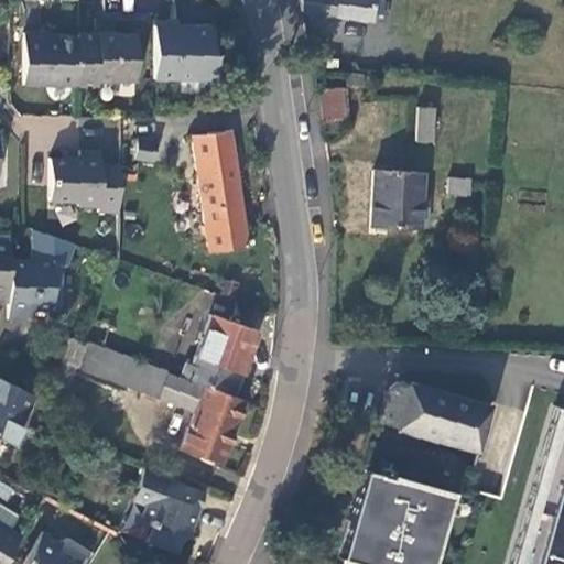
[(299,0),(301,9),(370,21),(371,13),(380,13),(380,0),(299,0)]
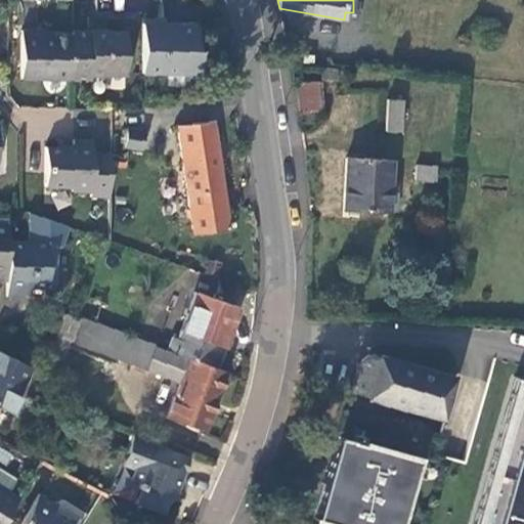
[(193,26),(140,24),(138,73),(164,75),(164,72),(195,73),(195,51),(192,50),(193,26)]
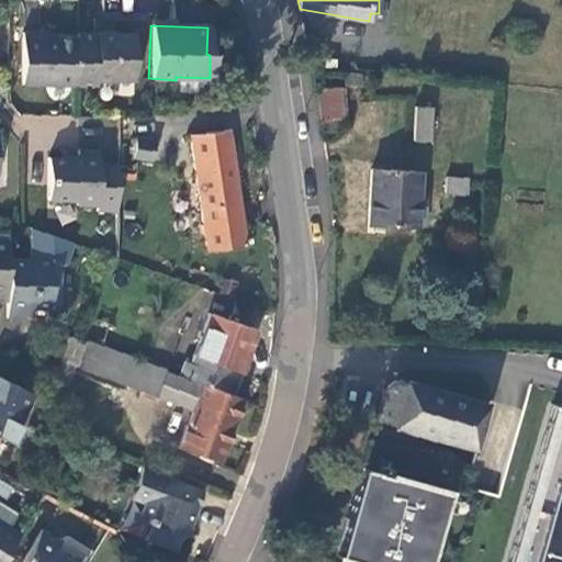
[(18,80),(74,81),(74,34),(37,33),(37,29),(19,29),(18,80)]
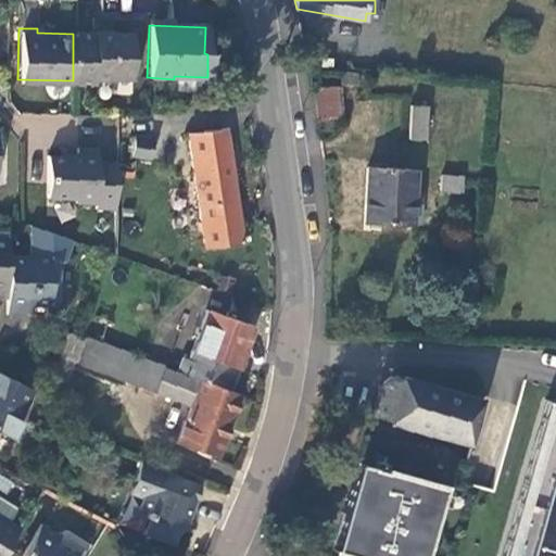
[(129,32),(74,32),(73,34),(73,80),(93,81),(92,75),(128,75),(129,32)]
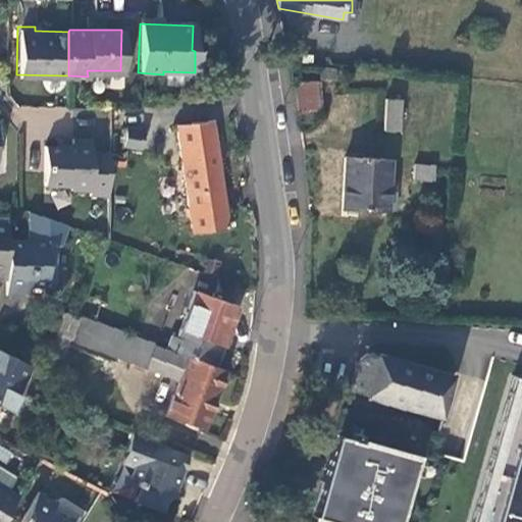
[(298,81),(298,111),(321,111),(321,81),(298,81)]
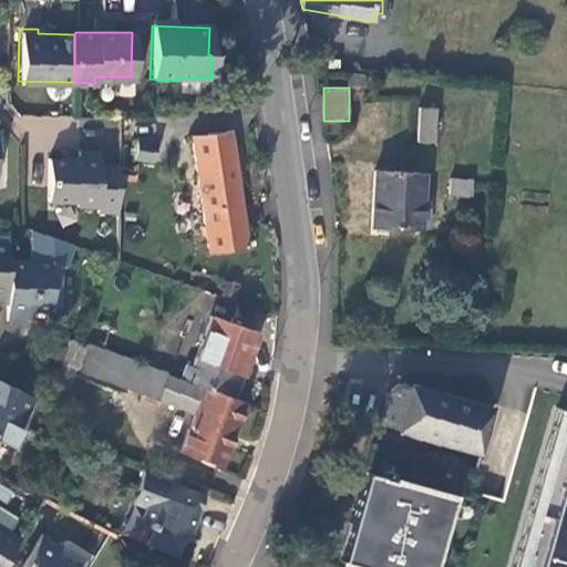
[(432,107),(415,107),(415,143),(433,142),(432,107)]
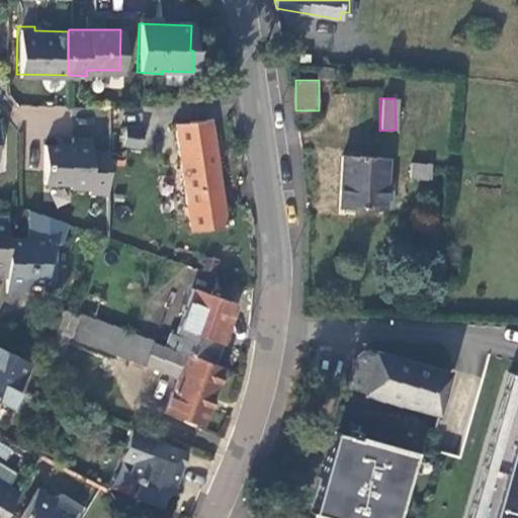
[(175,124),(188,228),(222,225),(216,175),(208,119),(175,124)]
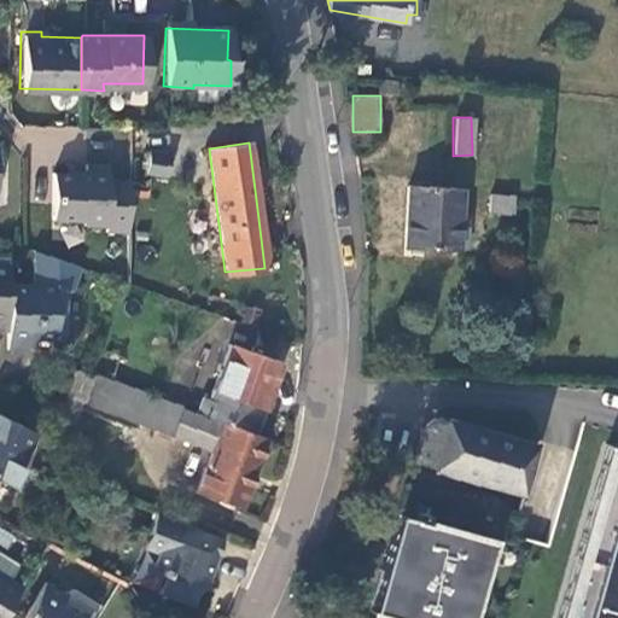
[(140,175),(163,175),(163,156),(140,155),(140,175)]
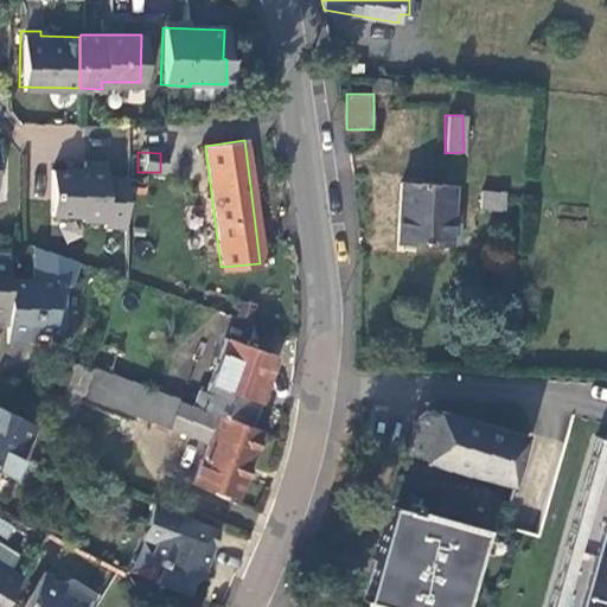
[(127,228),(127,177),(108,177),(107,161),(85,161),(85,170),(52,170),(52,216),(80,216),(84,222),(106,222),(106,228),(127,228)]
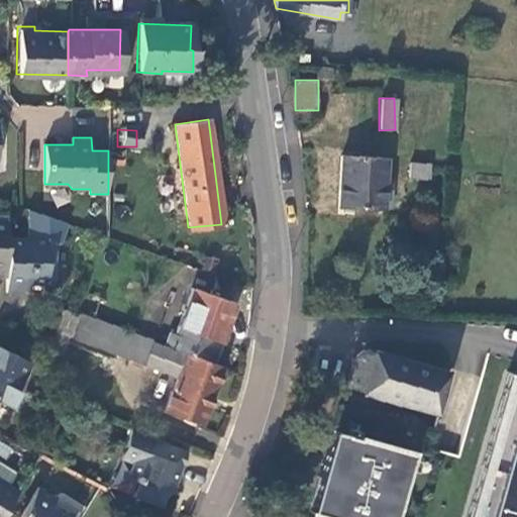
[(383,188),(391,189),(391,180),(384,179),(384,159),(340,157),(339,178),(338,205),(383,208),(383,188)]
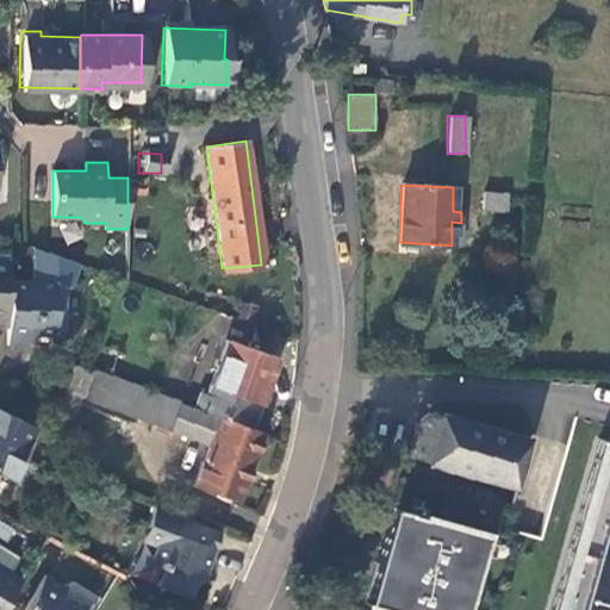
[(481,209),(505,211),(505,194),(483,193),(481,209)]
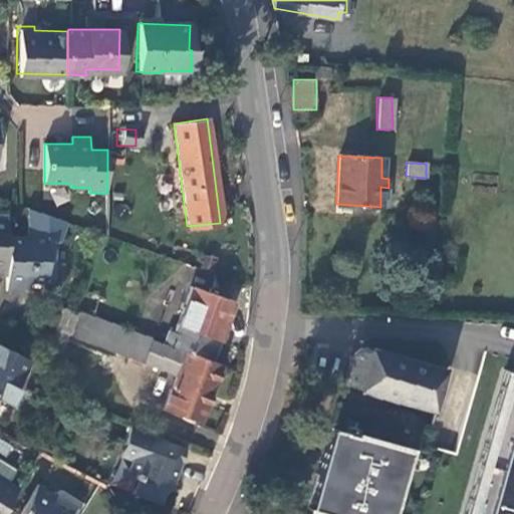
[(388,208),(389,188),(380,187),(380,207),(388,208)]
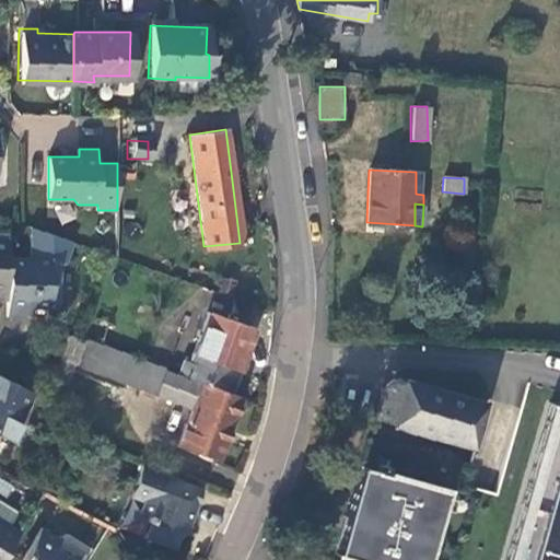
[(445,241),(473,243),(474,223),(447,221),(445,241)]
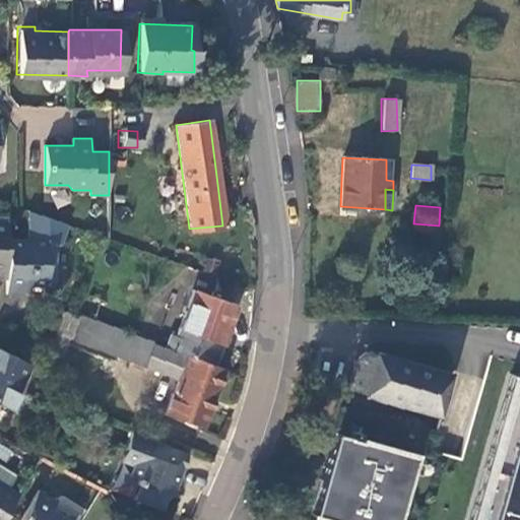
[(4,277),(5,294),(22,294),(22,284),(45,285),(53,280),(53,245),(45,239),(4,239),(4,277)]
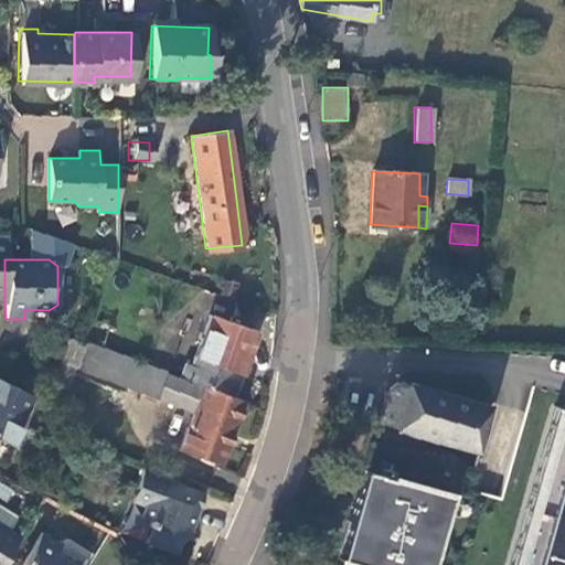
[(187,381),(232,397),(242,368),(254,332),(209,316),(187,381)]
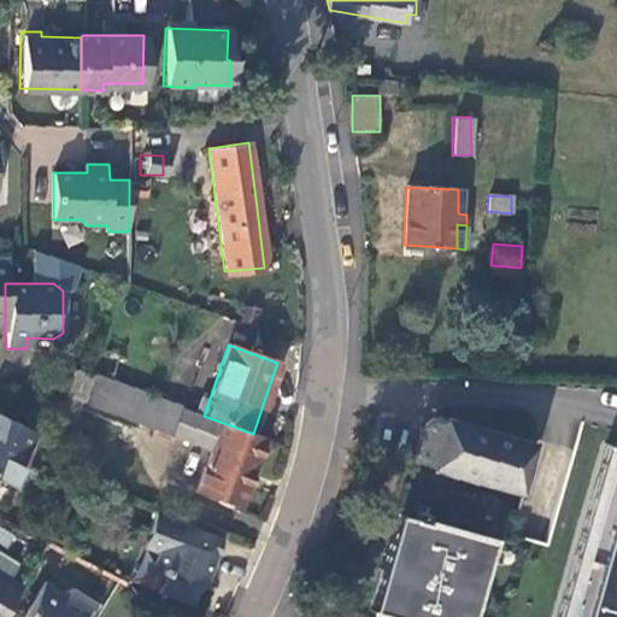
[(95,376),(76,369),(65,397),(84,404),(95,376)]
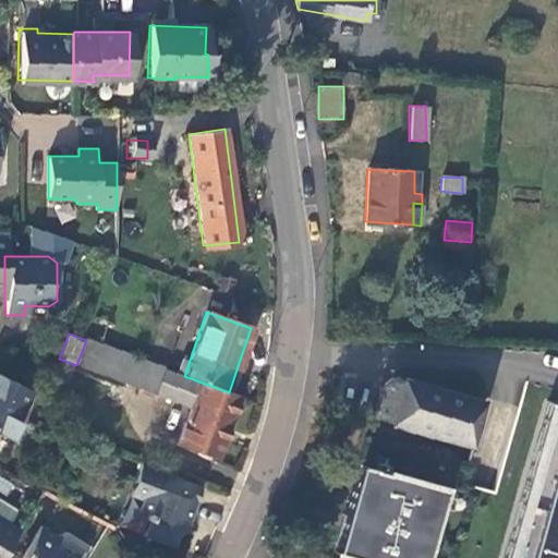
[(184,376),(86,340),(76,365),(190,408),(176,446),(215,460),(220,446),(239,397),(229,392),(184,376)]
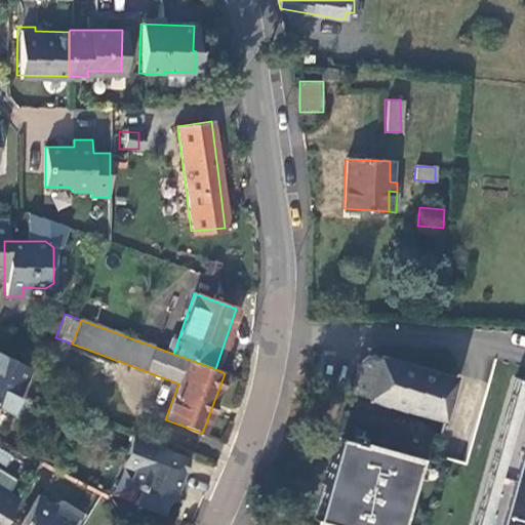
[(306,369),(307,354),(300,353),(296,384),(303,385),(306,369)]
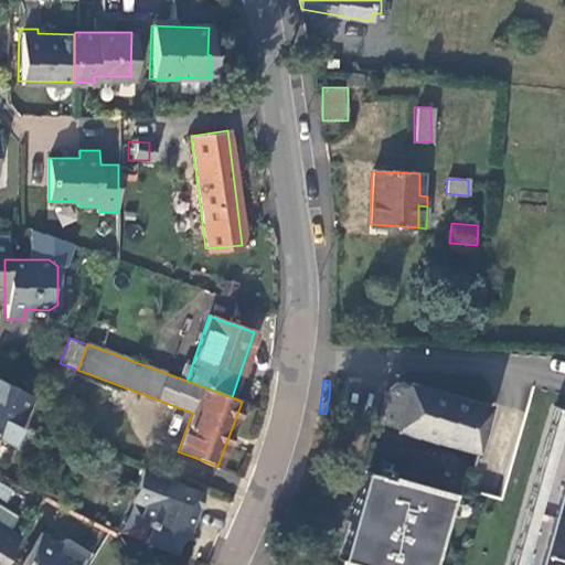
[(482,403),(405,382),(393,426),(470,448),(482,403)]
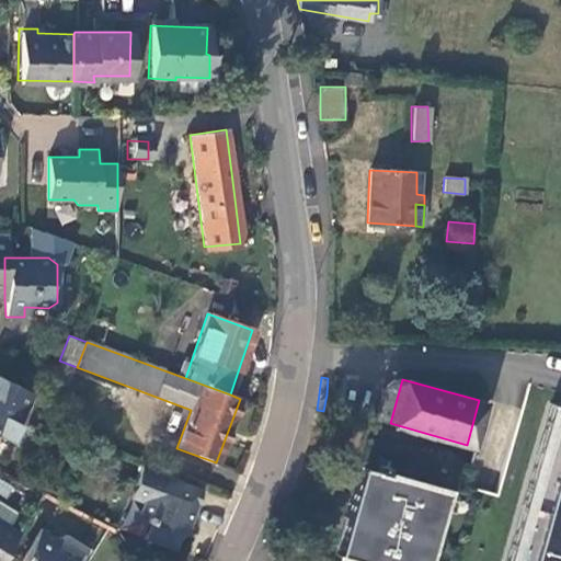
[(0,441),(6,444),(16,422),(13,416),(24,392),(0,380),(0,441)]
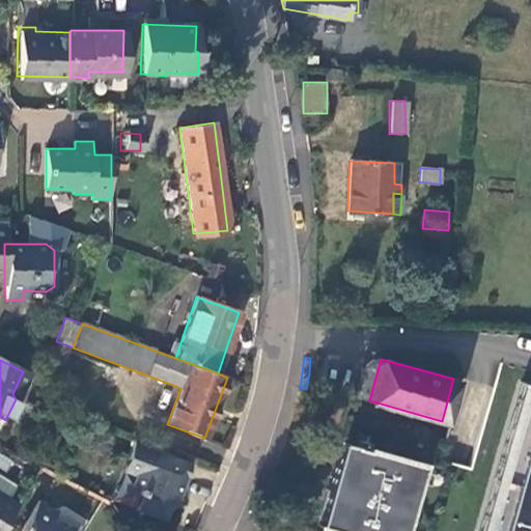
[(530,530),(530,384),(528,383),(485,530),(530,530)]
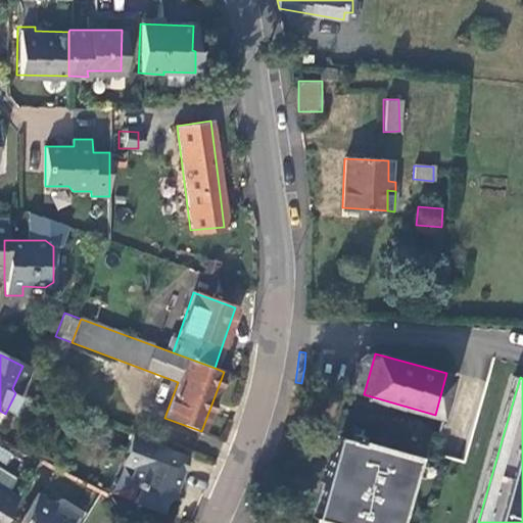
[(396,522),(415,456),(334,433),(325,466),(311,516),(321,518),(319,522),(396,522)]
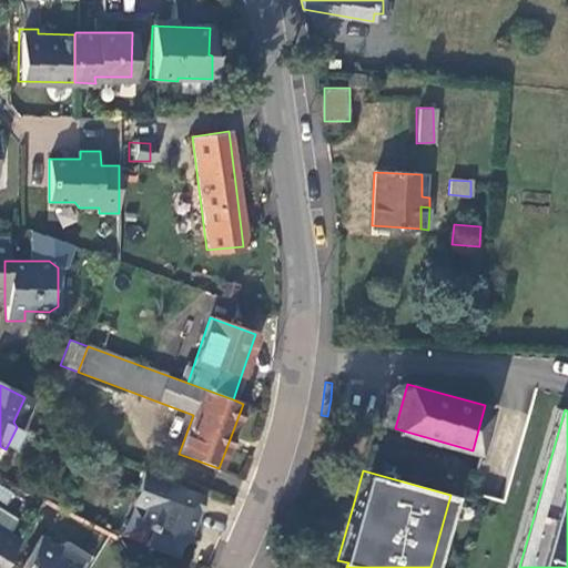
[(200,495),(139,472),(131,490),(145,496),(140,508),(137,518),(145,521),(143,527),(146,528),(141,545),(170,556),(179,535),(184,537),(190,520),(200,495)]
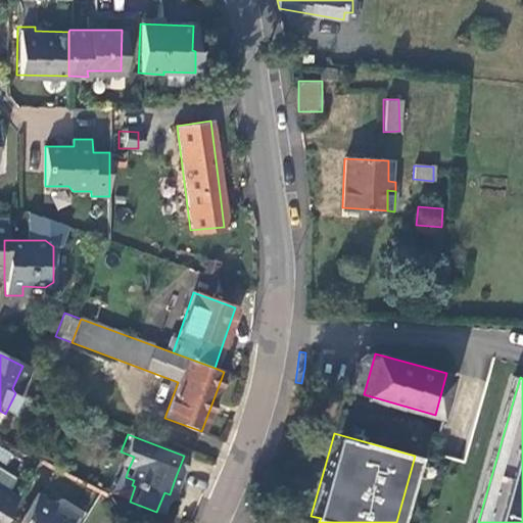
[(121,452),(116,464),(129,468),(134,457),(121,452)]
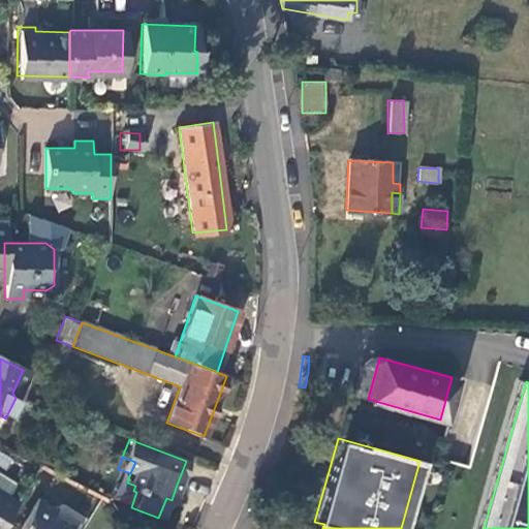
[(0,493),(3,495),(9,486),(8,483),(0,476),(0,493)]
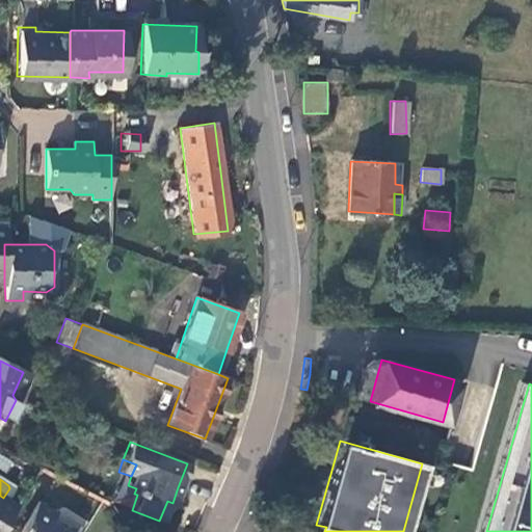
[(0,531),(17,507),(3,498),(0,496),(0,531)]
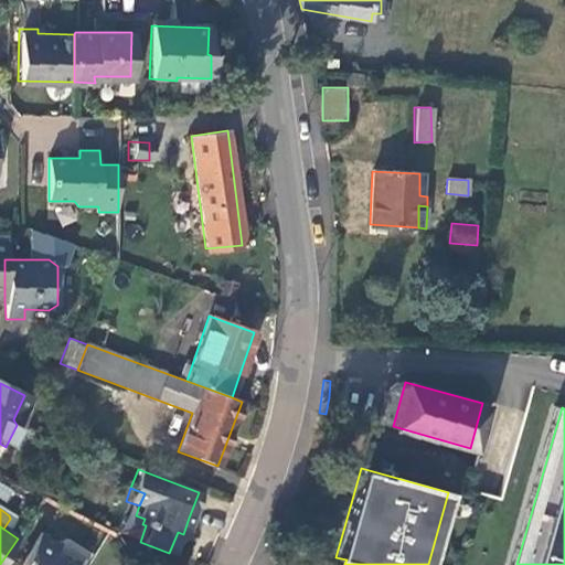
[(68,564),(55,555),(61,547),(43,535),(23,564),(68,564)]
